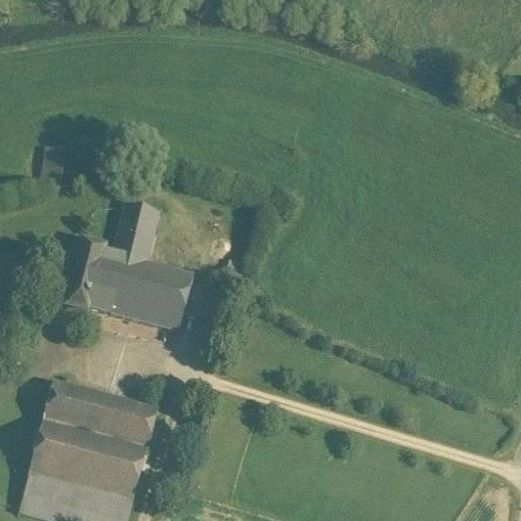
[(456,42),(444,36),(438,48),(448,54),(456,42)]
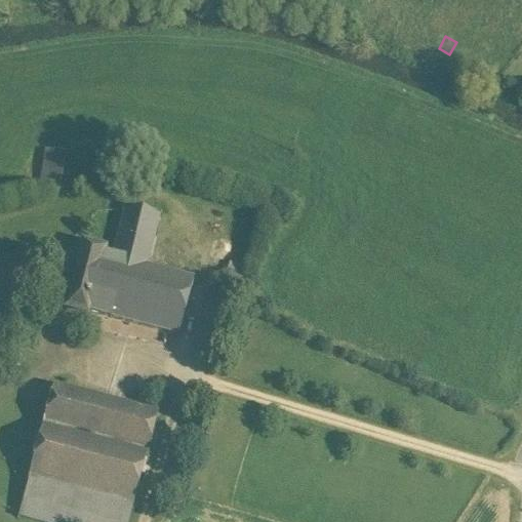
[(68,151),(49,148),(43,187),(62,190),(68,151)]
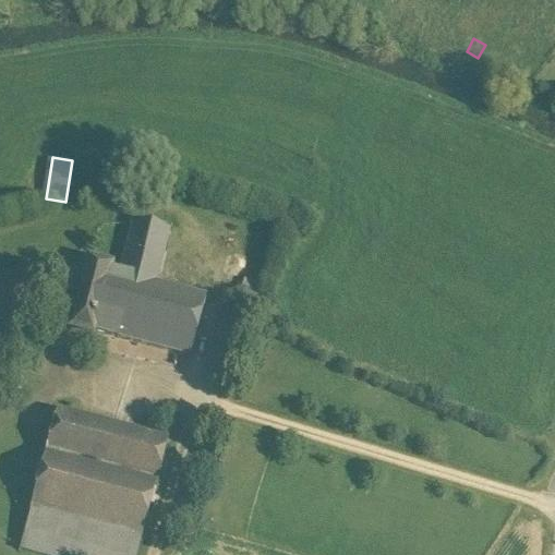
[(173,229),(137,219),(123,272),(159,281),(173,229)]
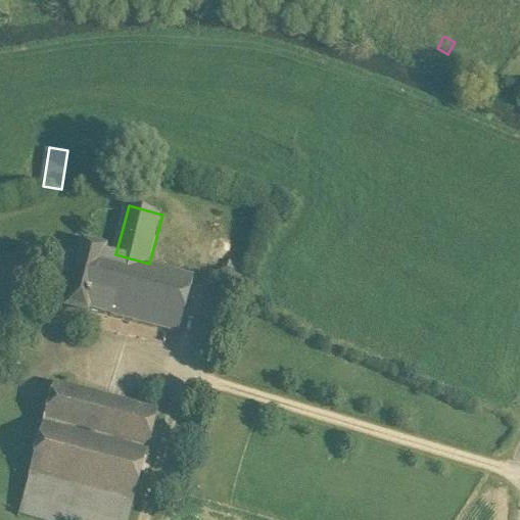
[(107,248),(86,242),(69,306),(90,312),(91,309),(106,252),(107,248)]
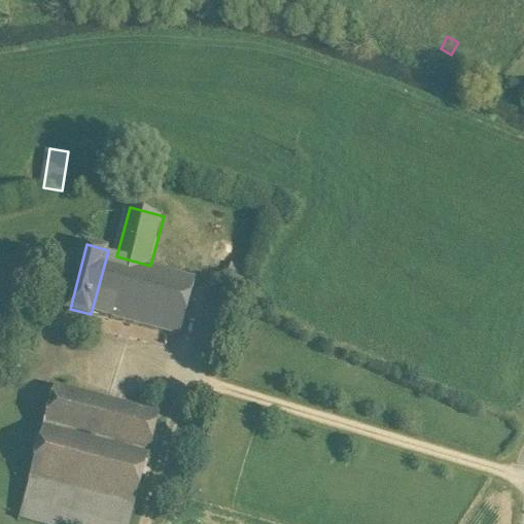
[(116,256),(107,254),(92,311),(182,336),(198,278),(150,266),(116,256)]
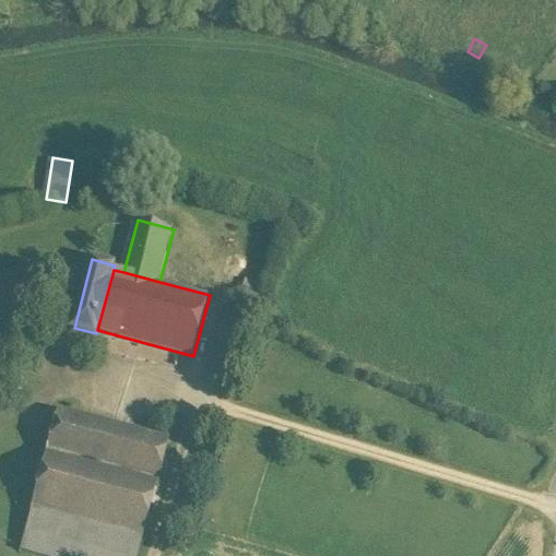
[(169,433),(58,402),(46,447),(156,477),(169,433)]
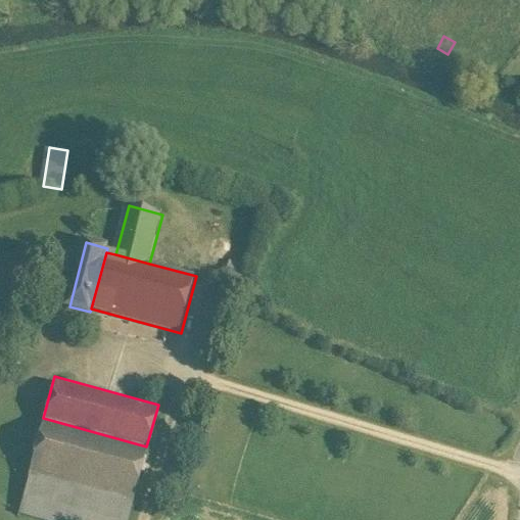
[(146,446),(43,418),(29,470),(132,499),(146,446)]
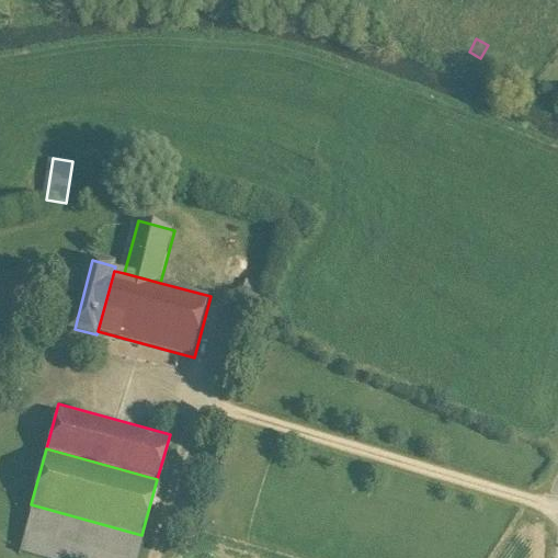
[(135,557),(141,535),(31,504),(20,544),(71,557),(135,557)]
